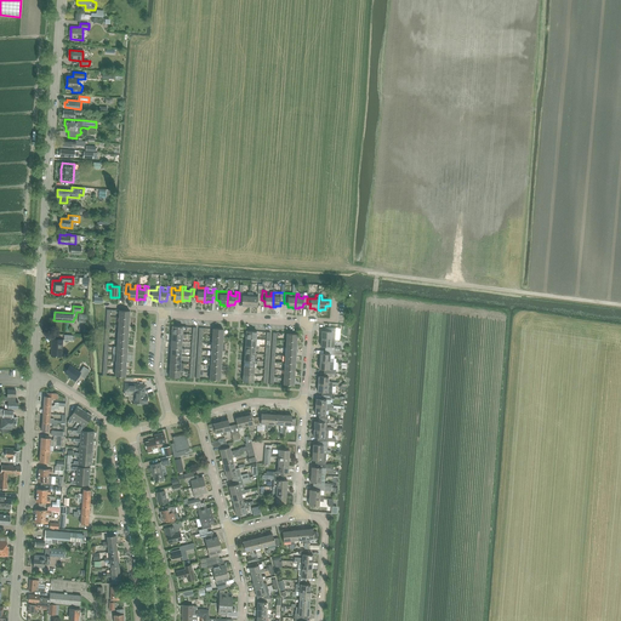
[(320,336),(320,339),(335,340),(336,329),(326,328),(325,331),(322,331),(322,336),(320,336)]
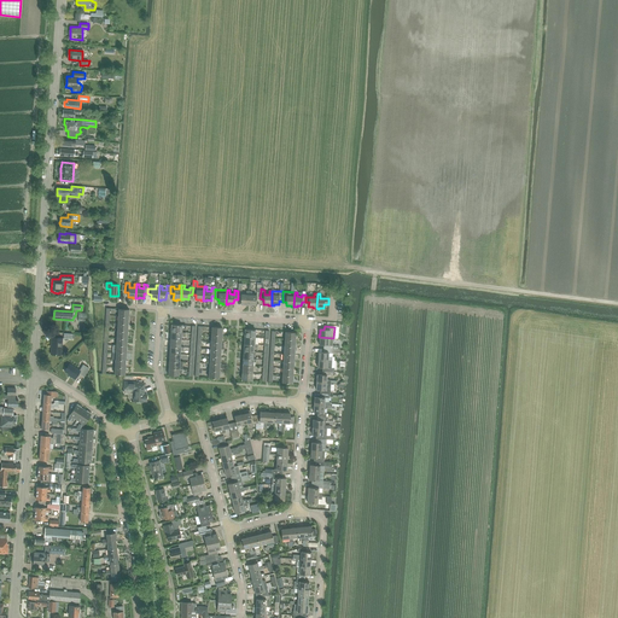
[(319,337),(319,340),(320,340),(319,345),(324,345),(324,349),(332,349),(333,345),(333,338),(319,337)]
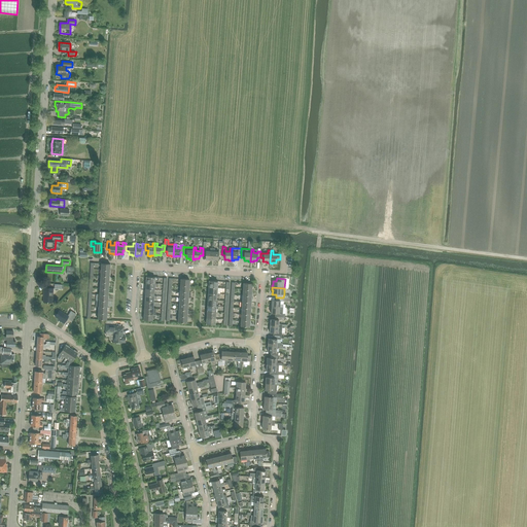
[(43,303),(51,304),(54,289),(44,288),(43,303)]
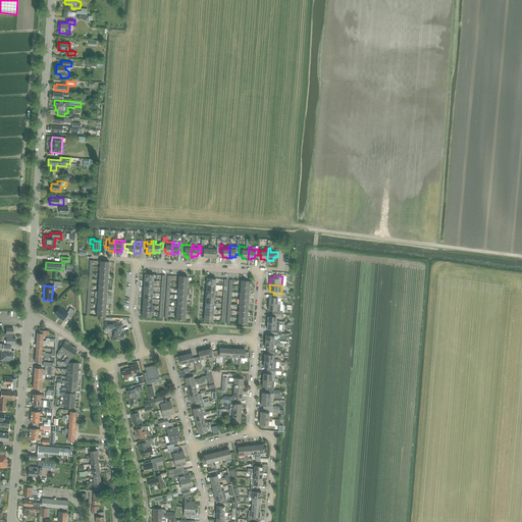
[(268,301),(268,304),(280,305),(280,302),(277,301),(277,298),(281,299),(286,299),(286,296),(280,295),(273,295),(273,298),(269,298),(269,301),(268,301)]
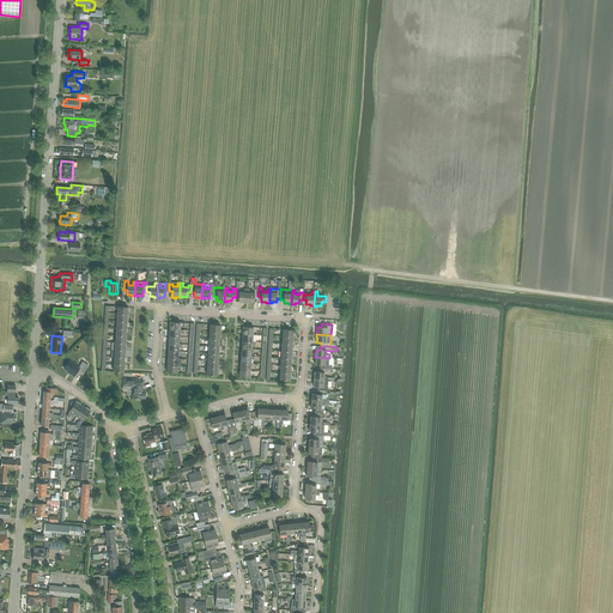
[(315,357),(315,359),(315,364),(320,365),(320,369),(328,369),(332,369),(332,365),(329,365),(329,358),(315,357)]
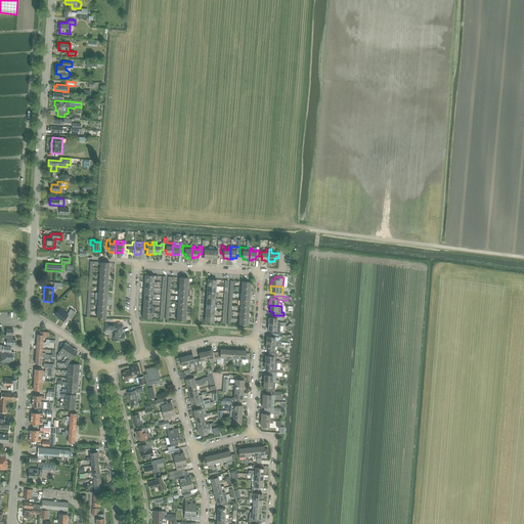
[(68,314),(59,308),(55,315),(58,317),(58,318),(63,321),(68,316),(72,319),(77,312),(72,309),(68,314)]
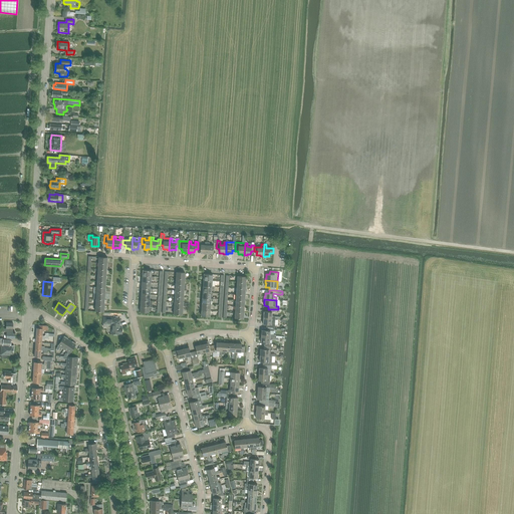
[(263,315),(262,318),(275,318),(280,319),(280,316),(272,316),(272,312),(274,312),(275,309),(268,309),(268,312),(264,311),(263,315)]
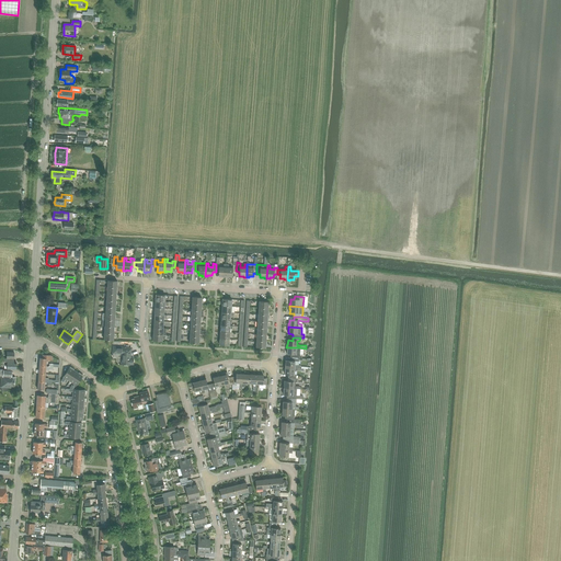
[(113,346),(113,353),(122,354),(122,364),(129,365),(129,364),(133,365),(134,358),(130,358),(130,347),(113,346)]
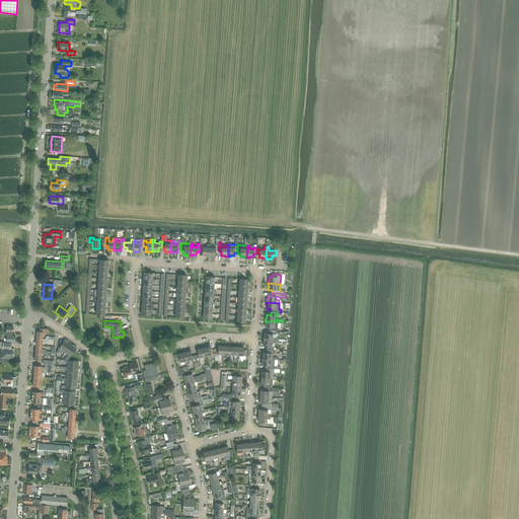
[(265,321),(265,323),(266,323),(266,327),(269,327),(269,330),(270,330),(277,331),(278,324),(278,321),(265,321)]
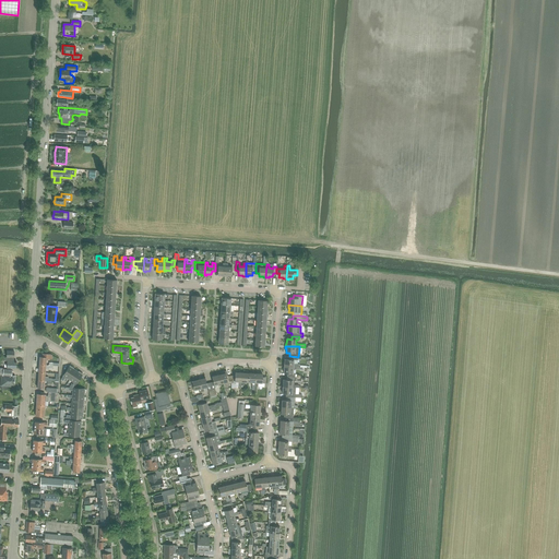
[(7,368),(16,368),(16,361),(14,361),(14,352),(7,351),(7,358),(3,357),(3,360),(7,360),(7,368)]
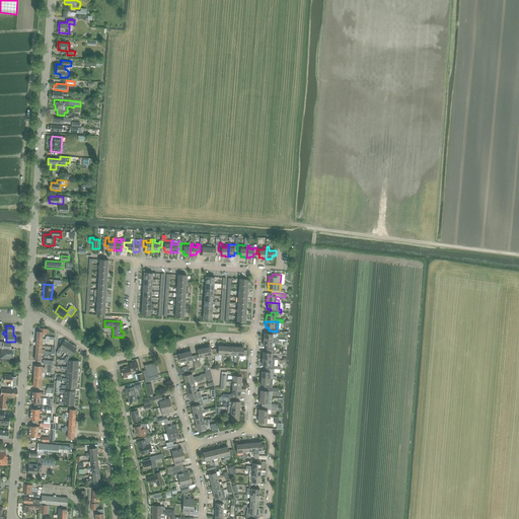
[(36,331),(36,339),(43,339),(44,332),(49,334),(49,330),(47,328),(40,328),(40,331),(36,331)]
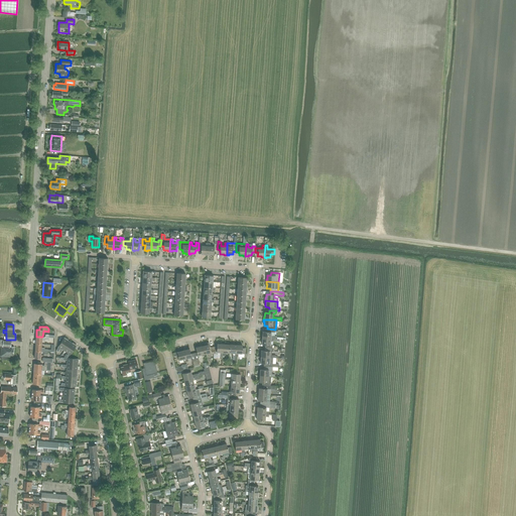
[(263,332),(262,338),(276,339),(276,336),(274,336),(271,336),(271,333),(275,333),(275,330),(268,329),(267,332),(263,332)]
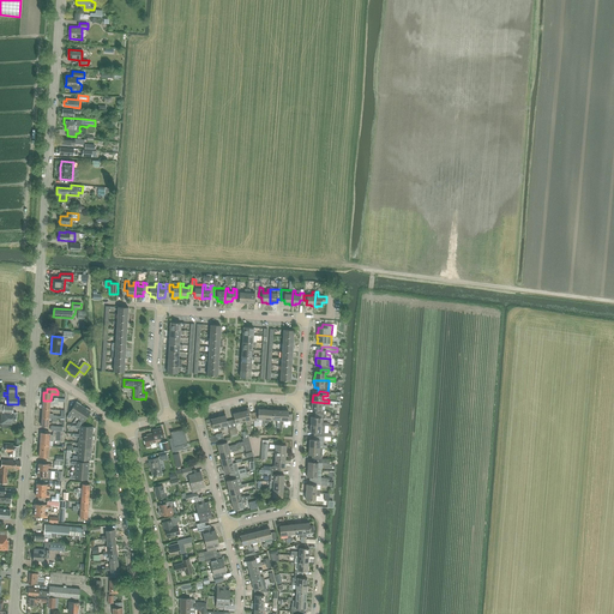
[(70,413),(67,416),(70,419),(71,416),(71,415),(72,414),(77,417),(83,407),(80,405),(82,404),(77,401),(76,402),(70,413)]
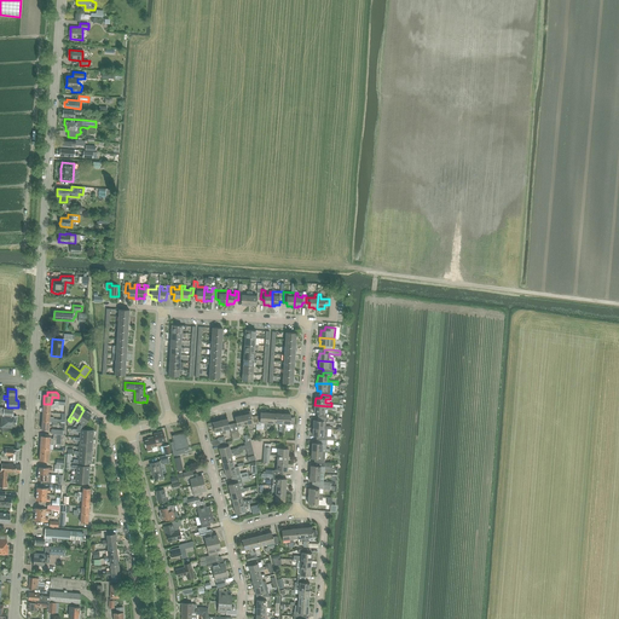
[(314,405),(314,414),(318,414),(318,417),(327,417),(327,414),(324,414),(325,409),(333,409),(333,406),(331,406),(314,405)]
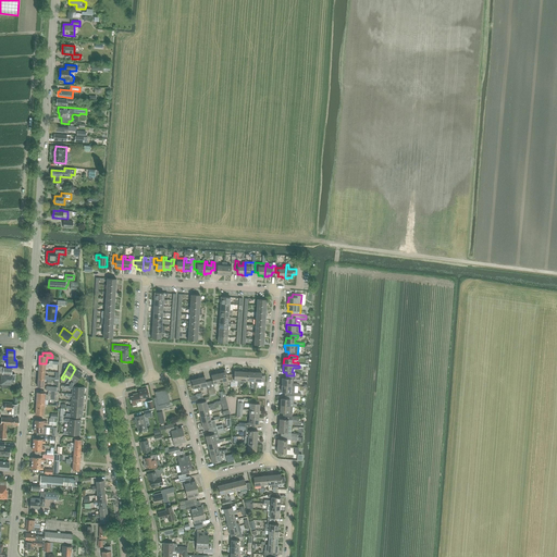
[(1,384),(15,385),(15,374),(12,374),(12,369),(3,368),(0,367),(0,373),(2,373),(1,384)]
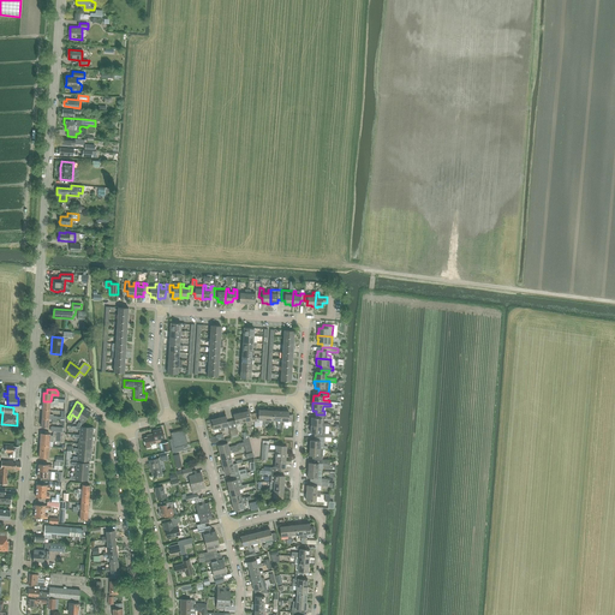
[(87,408),(84,407),(77,418),(82,421),(82,422),(81,425),(84,425),(84,423),(91,412),(91,411),(87,408)]
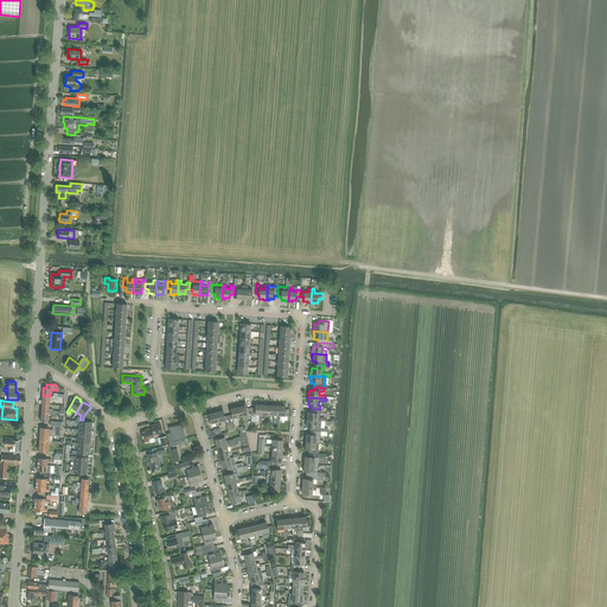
[(240,407),(237,407),(240,417),(247,415),(248,416),(251,416),(250,408),(247,408),(246,403),(240,404),(240,407)]
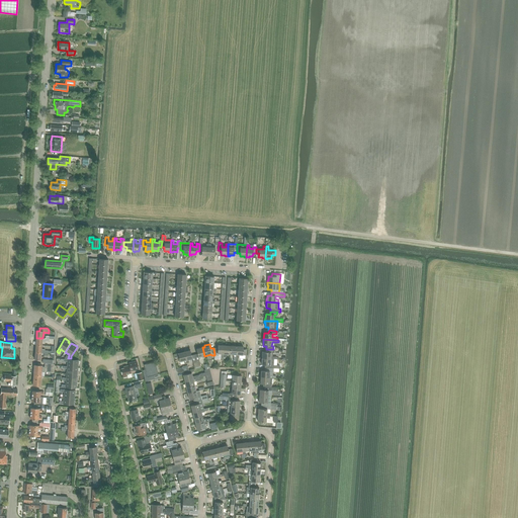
[(35,345),(35,352),(45,353),(48,353),(48,350),(45,350),(41,349),(42,346),(35,345)]
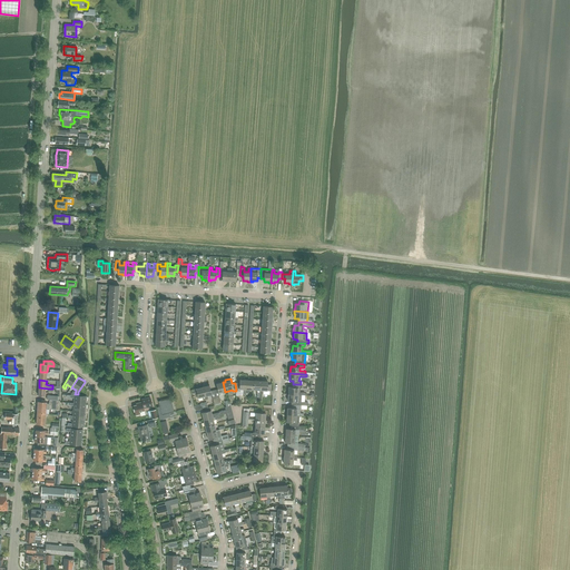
[(239,383),(235,383),(236,391),(239,391),(239,389),(243,389),(243,393),(244,393),(246,394),(246,393),(247,380),(239,380),(239,383)]
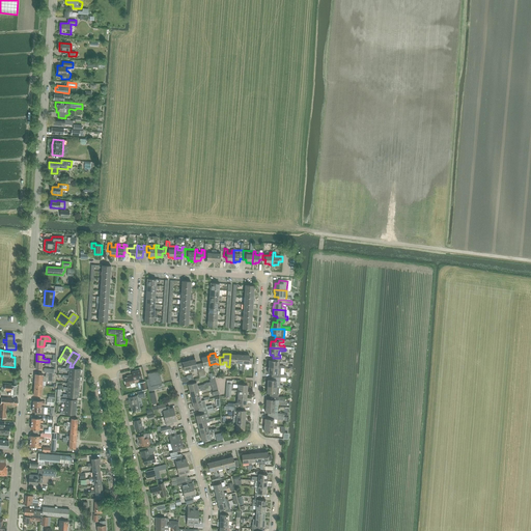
[(207,356),(201,358),(203,366),(210,365),(207,356)]
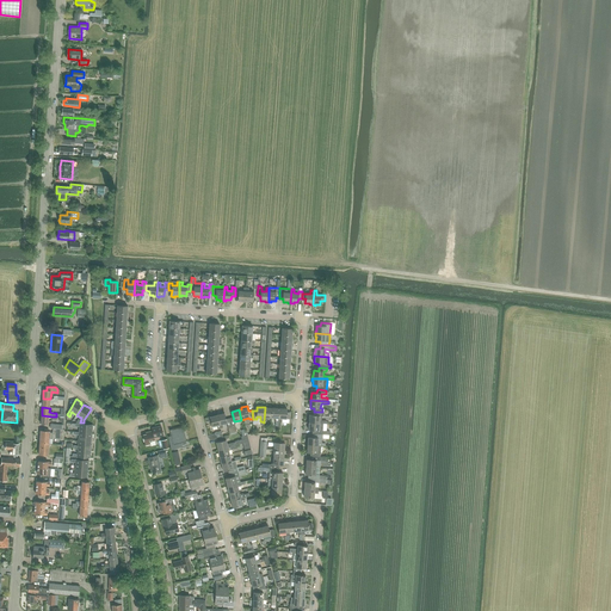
[(309,415),(309,423),(323,424),(326,424),(327,421),(321,421),(322,417),(325,417),(325,412),(322,412),(314,412),(313,415),(309,415)]
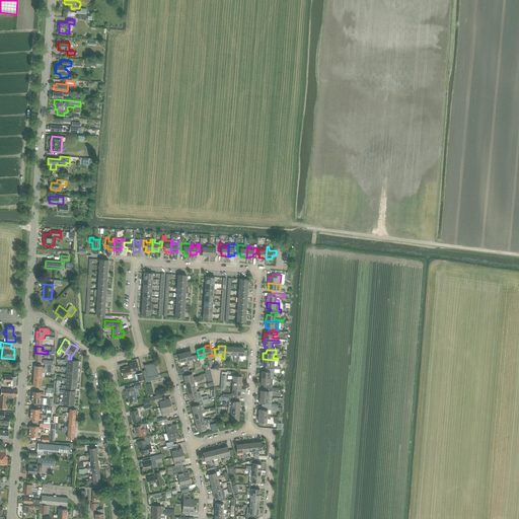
[(191,351),(184,353),(188,364),(190,363),(189,361),(193,360),(191,351)]
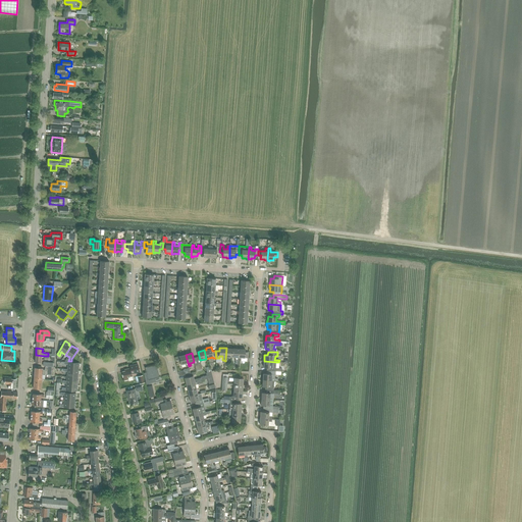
[(186,366),(189,366),(186,355),(183,355),(183,354),(181,354),(180,354),(179,355),(179,356),(181,364),(186,364),(186,366)]
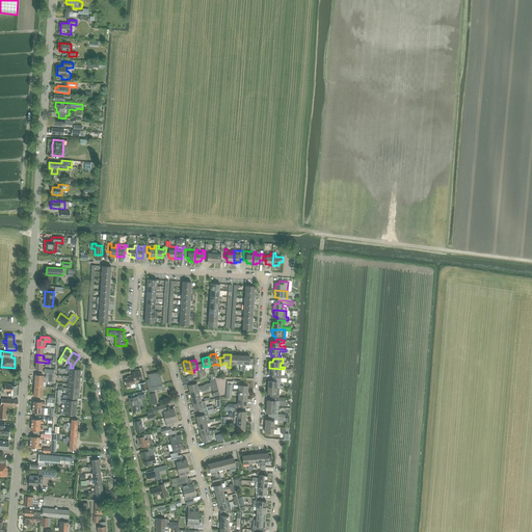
[(269,368),(268,374),(272,375),(271,377),(282,378),(287,378),(287,375),(284,375),(281,375),(282,369),(269,368)]
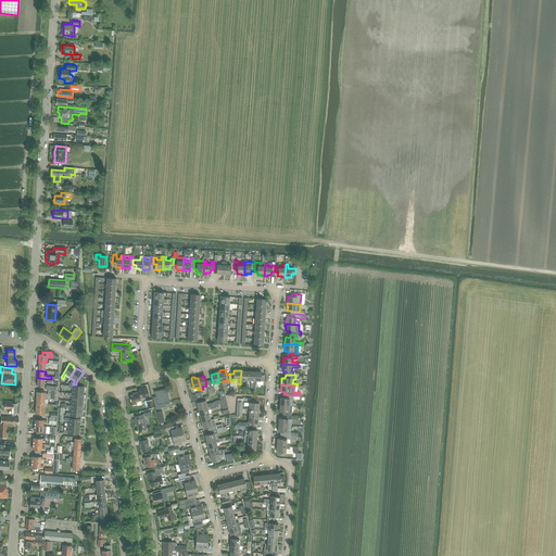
[(68,386),(68,388),(71,389),(71,388),(73,388),(72,393),(84,394),(84,391),(85,391),(85,387),(84,387),(75,386),(73,386),(68,386)]
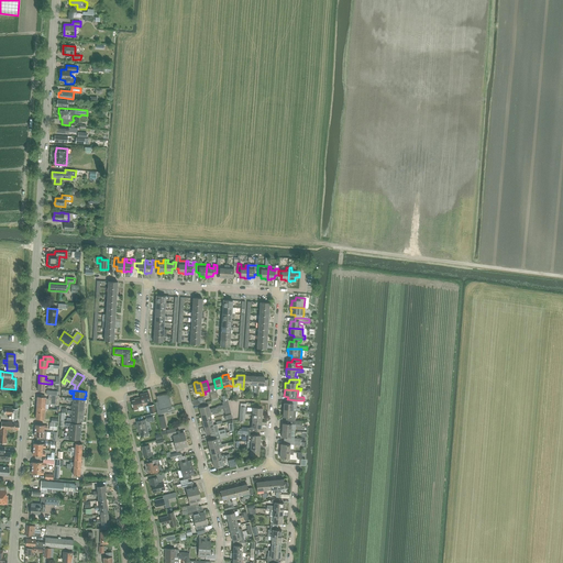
[(136,400),(132,401),(134,410),(139,409),(138,407),(143,406),(142,401),(150,399),(148,393),(140,395),(140,397),(135,398),(136,400)]
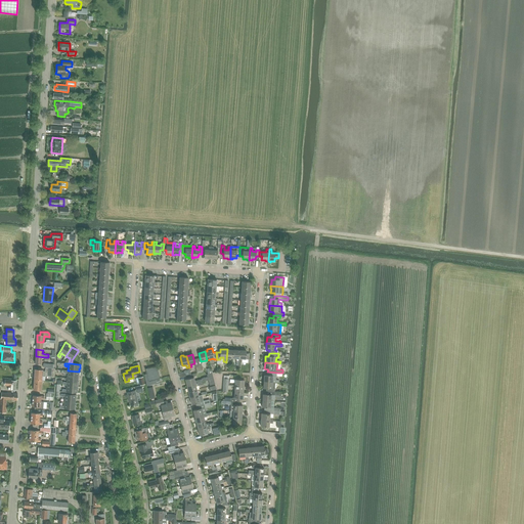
[(147,376),(144,377),(146,386),(156,384),(155,380),(160,379),(157,366),(145,369),(147,376)]
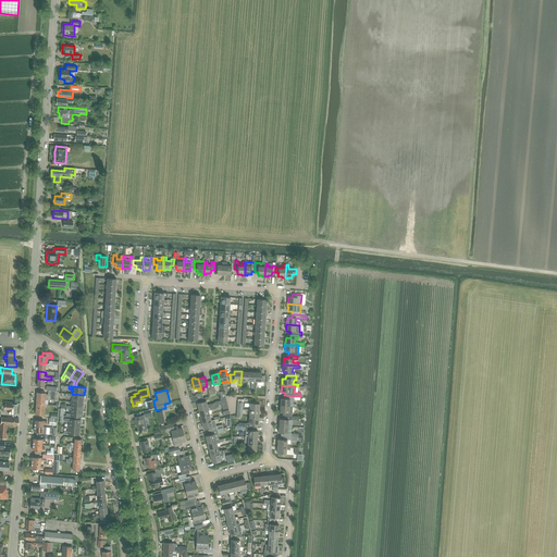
[(37,393),(36,404),(45,405),(45,400),(48,400),(58,401),(58,392),(49,391),(49,395),(46,394),(37,393)]
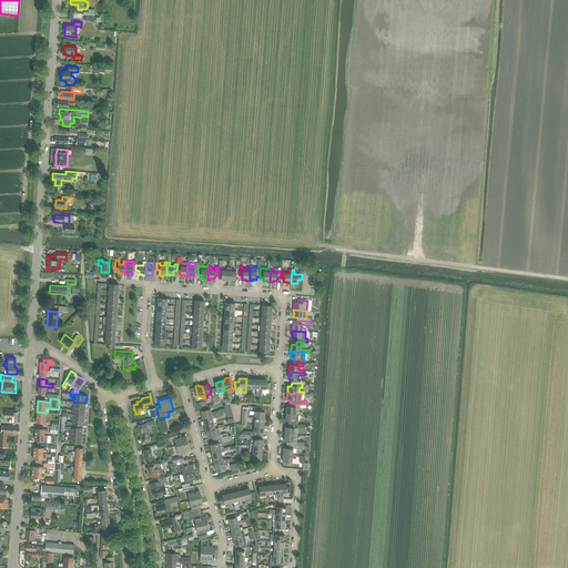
[(286,406),(286,414),(298,415),(302,415),(302,412),(300,412),(300,407),(301,404),(290,403),(290,406),(286,406)]
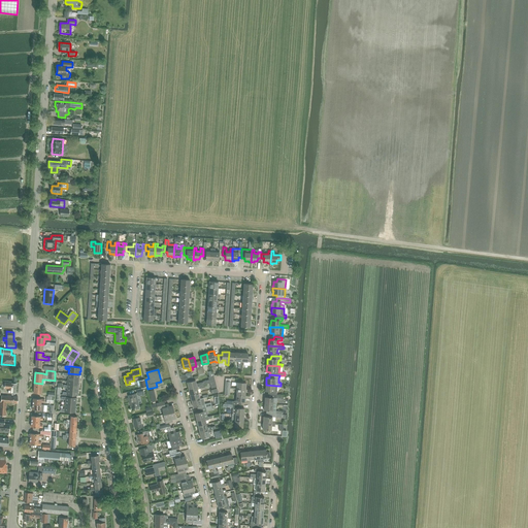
[(190,382),(187,383),(189,389),(204,385),(203,382),(203,383),(197,384),(196,380),(190,382)]
